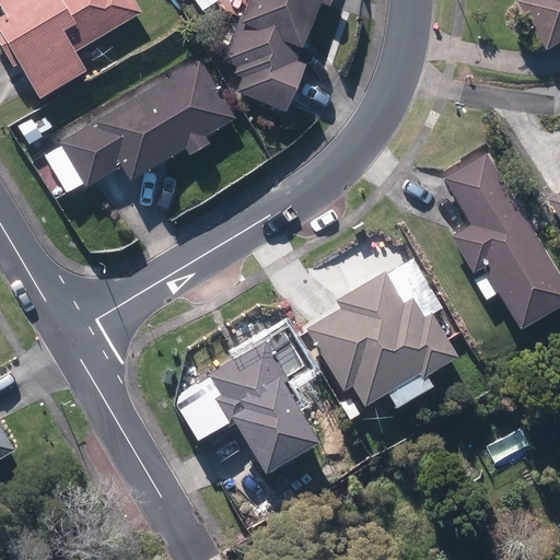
[(91,70),(79,50),(143,11),(137,0),(0,0),(7,12),(0,15),(0,45),(4,53),(12,48),(42,98),(91,70)]
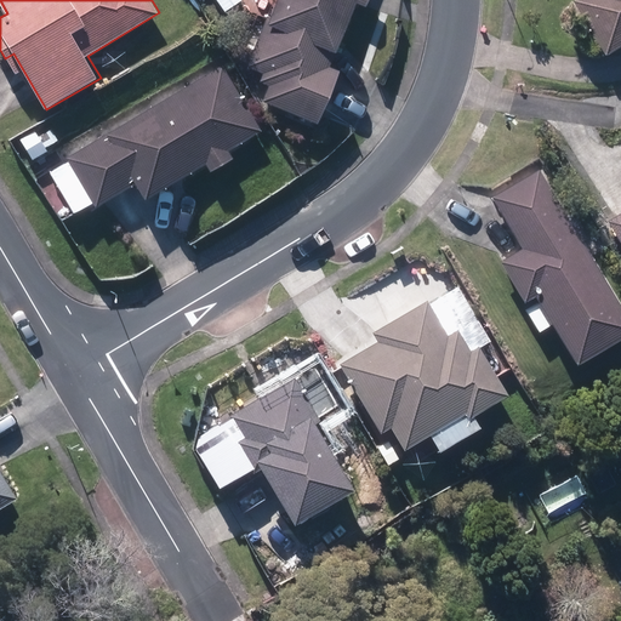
[(277,0),(249,66),(262,70),(260,78),(269,83),(262,100),(318,123),(341,69),(332,66),(359,3),(368,6),(370,0),(277,0)]
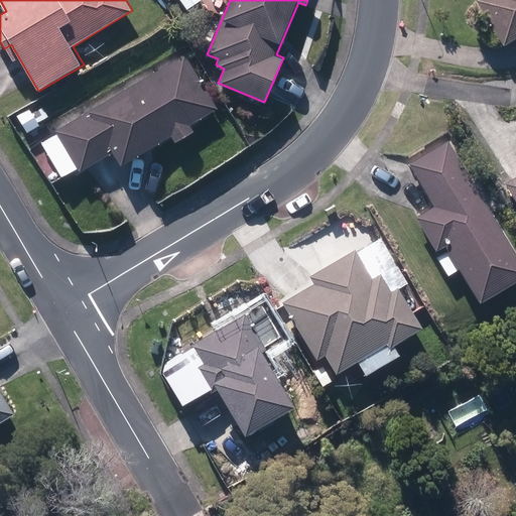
[(515,0),(477,0),(505,45),(515,38),(515,0)]
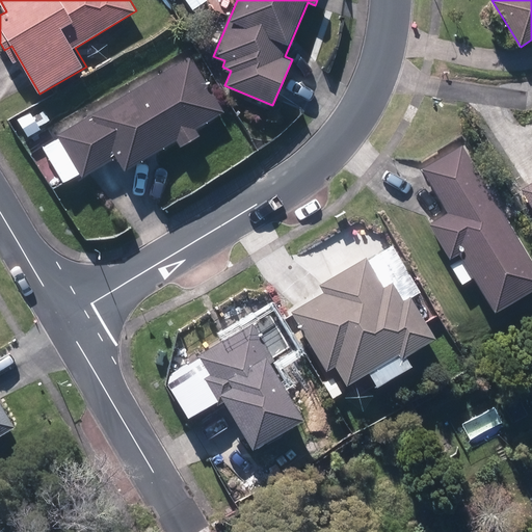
[(43,148),(63,181),(78,171),(82,178),(116,157),(126,174),(177,141),(182,150),(202,138),(195,128),(227,109),(192,55),(43,148)]
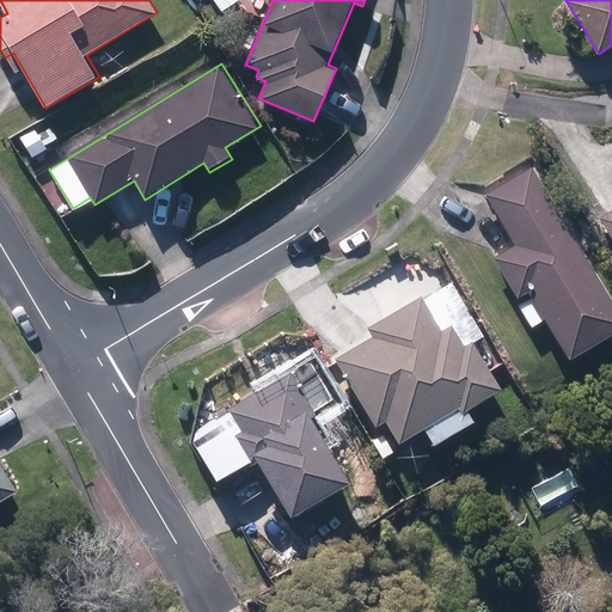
[(611,328),(611,297),(539,163),(485,193),(514,244),(491,256),(514,299),(528,292),(562,355),(611,328)]
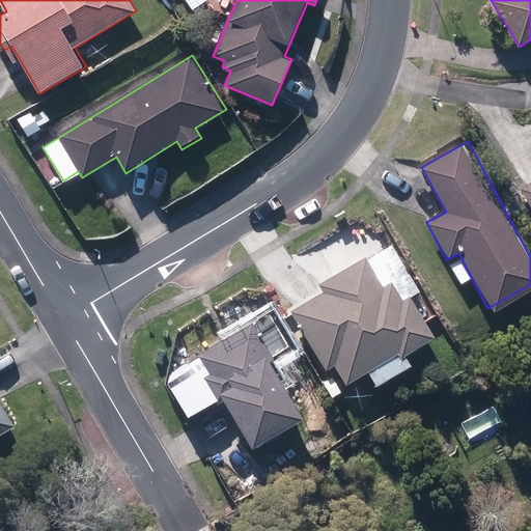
[(530,177),(521,185),(530,202),(530,177)]
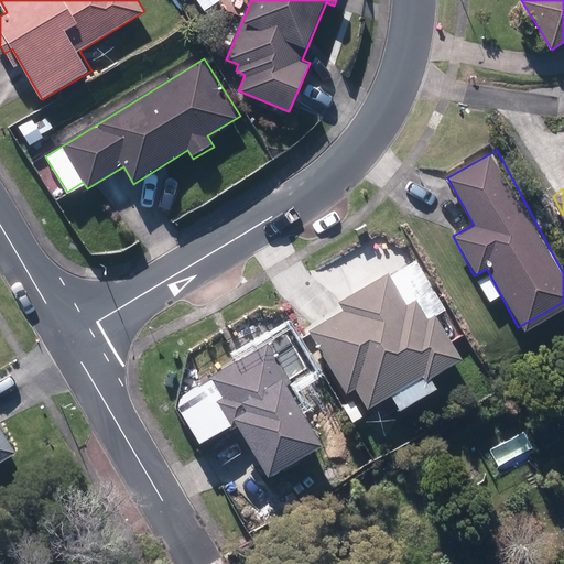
[(344,310),(311,328),(347,392),(358,386),(369,407),(393,393),(401,408),(431,391),(423,378),(463,356),(433,304),(424,308),(416,294),(405,301),(389,270),(338,299),(344,310)]
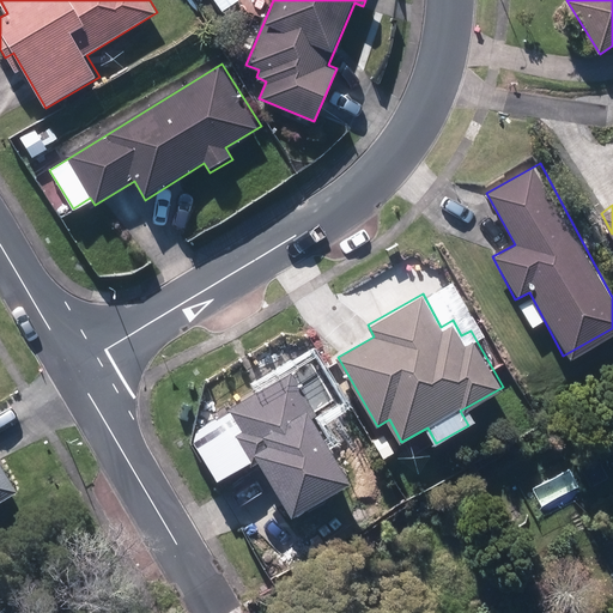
[(289,372),(226,407),(238,429),(230,434),(247,465),(261,456),(290,508),(346,477),(289,372)]
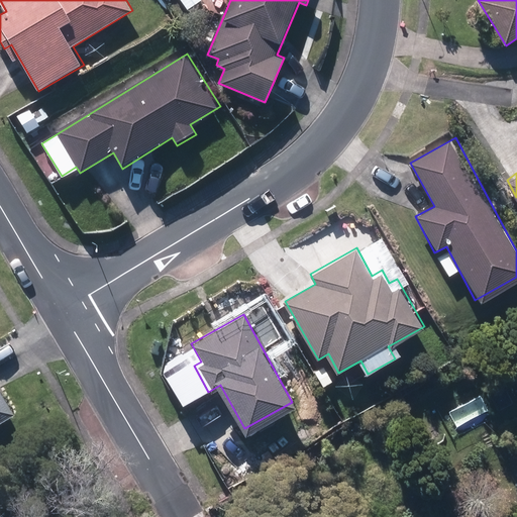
[(0,422),(16,413),(0,386),(0,422)]
